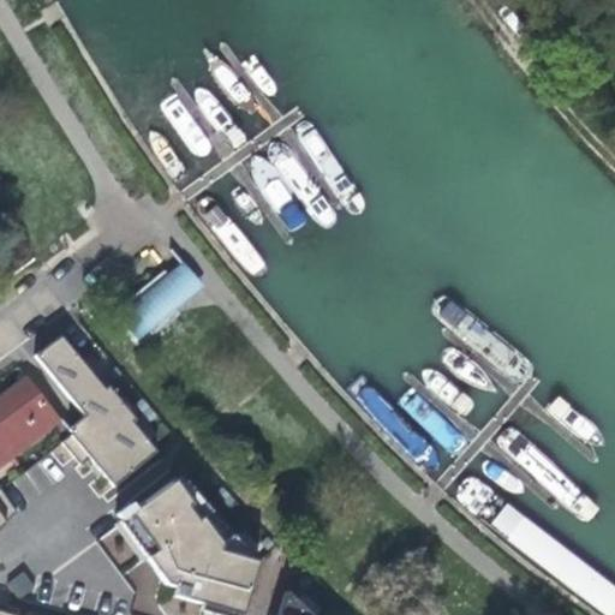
[(181,293),(197,284),(185,269),(171,281),(167,276),(120,316),(138,339),(172,312),(172,302),(181,293)]
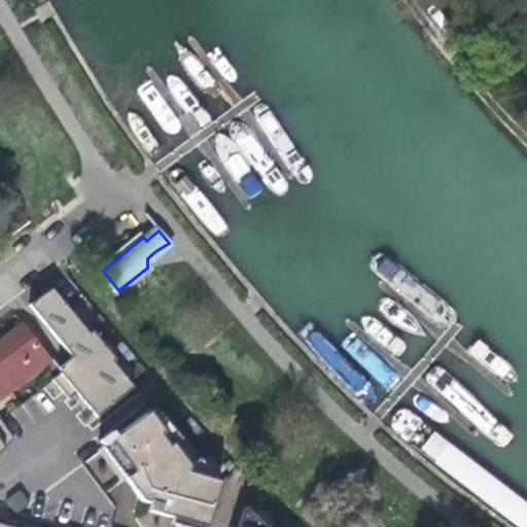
[(53,286),(32,301),(77,353),(62,366),(99,414),(137,385),(97,330),(90,331),(53,286)]
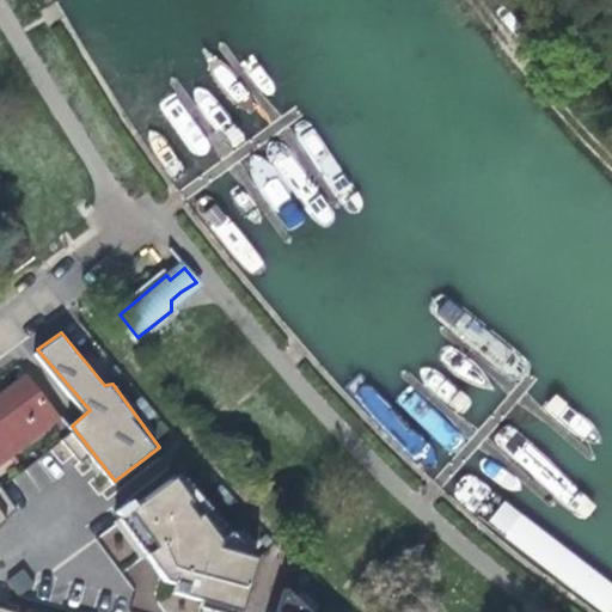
[(57,417),(25,375),(0,395),(0,460),(11,453),(57,417)]
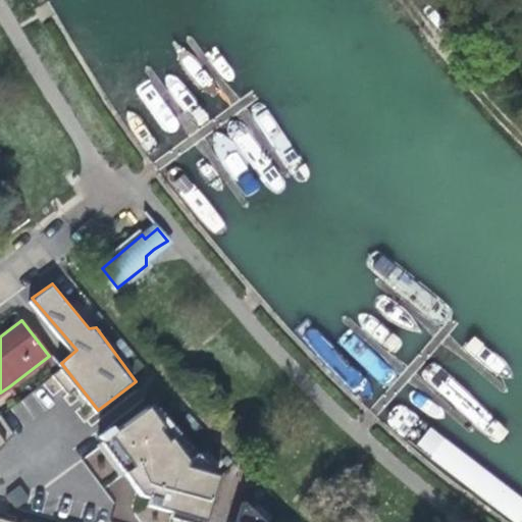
[(9,386),(0,393),(0,405),(15,395),(9,386)]
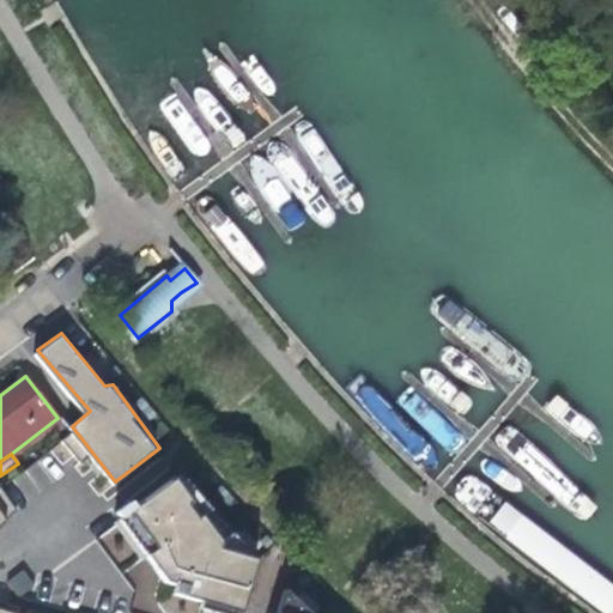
[(180,475),(122,514),(181,589),(206,598),(202,605),(229,612),(246,612),(266,557),(229,542),(180,475)]
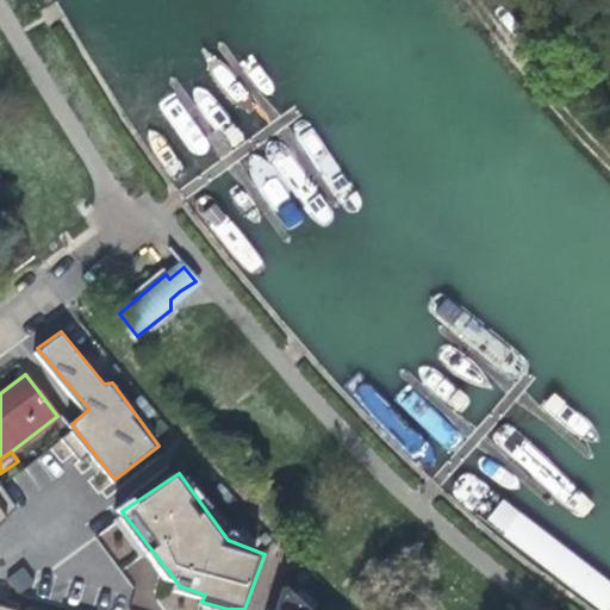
[(321,609),(290,582),(280,609),(321,609)]
